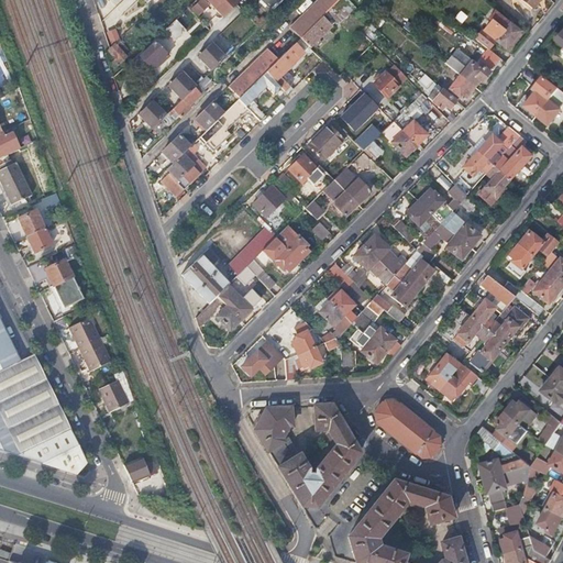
[(241,0),(208,0),(224,18),(242,0),(241,0)]
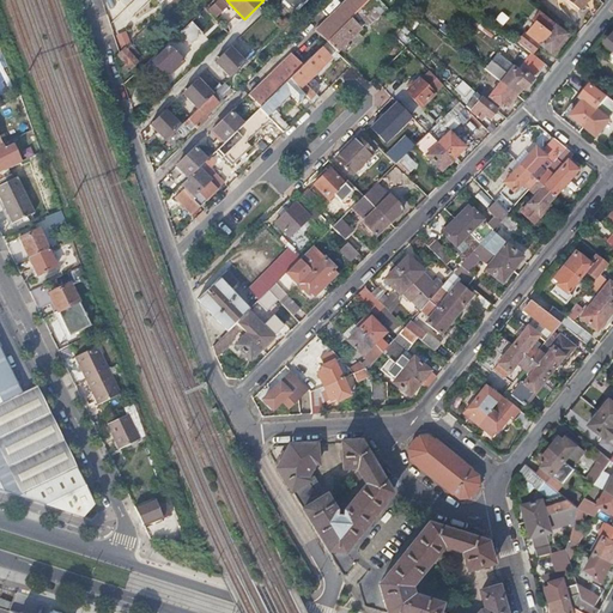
[(286,0),(297,12),(309,0),(286,0)]
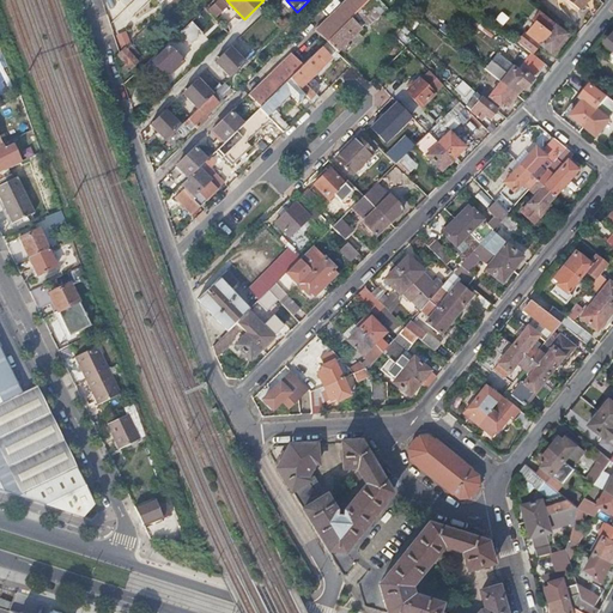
[(368,0),(346,0),(311,34),(322,46),(328,41),(351,18),(368,0)]
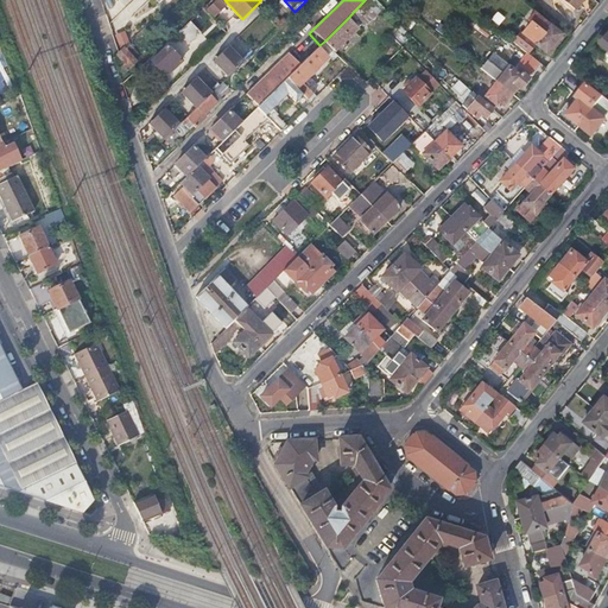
[(498,11),(492,18),(500,25),(506,17),(498,11)]
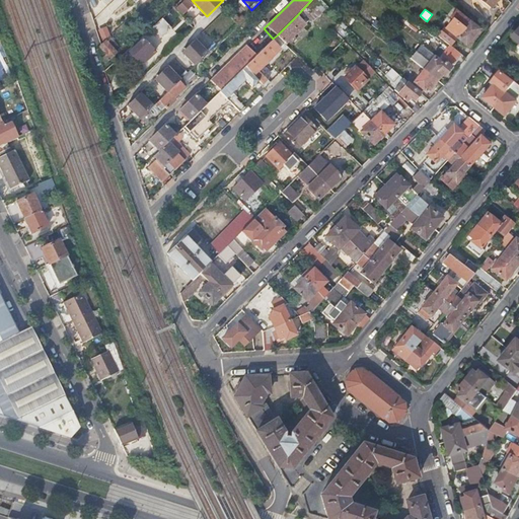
[(305,24),(297,15),(278,34),(286,43),(286,44),(305,24)]
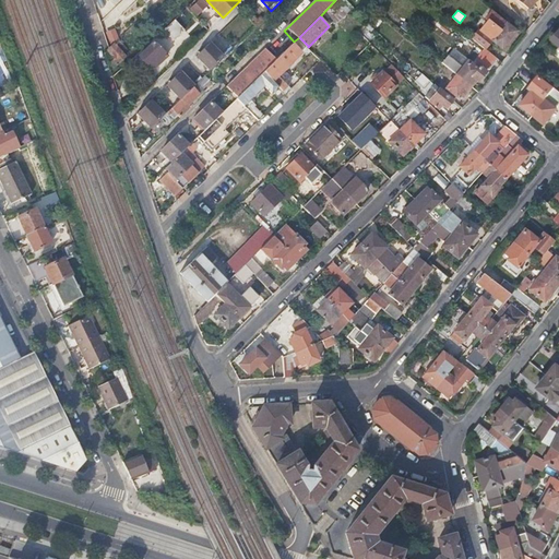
[(176,18),(165,27),(176,38),(186,28),(176,18)]
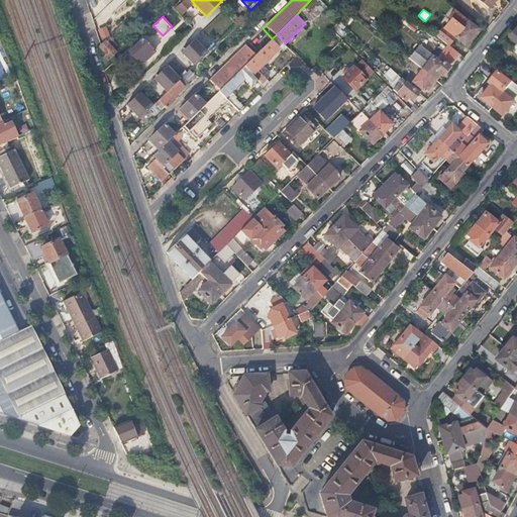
[(443,27),(437,35),(448,44),(450,46),(456,38),(464,43),(478,28),(461,16),(457,21),(452,17),(444,28),(443,27)]
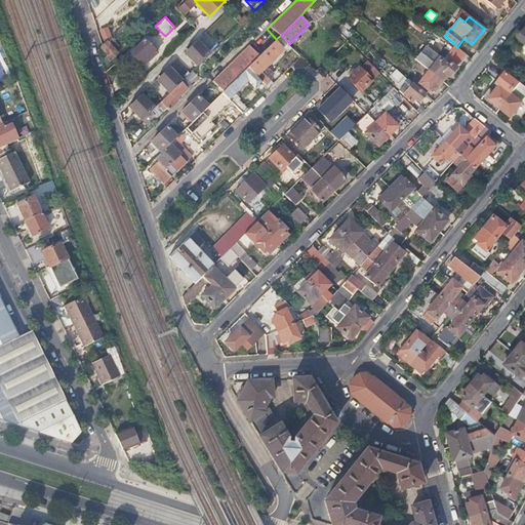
[(338,29),(346,38),(353,33),(346,23),(338,29)]
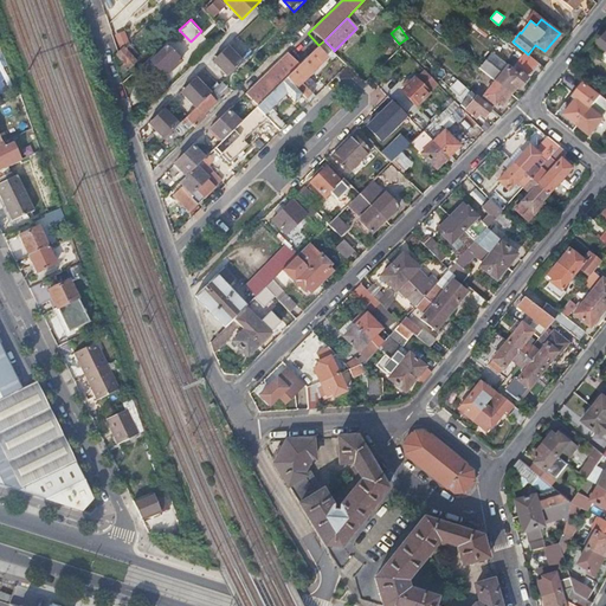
[(334,50),(324,40),(292,71),(287,77),(296,86),(328,56),(334,50)]
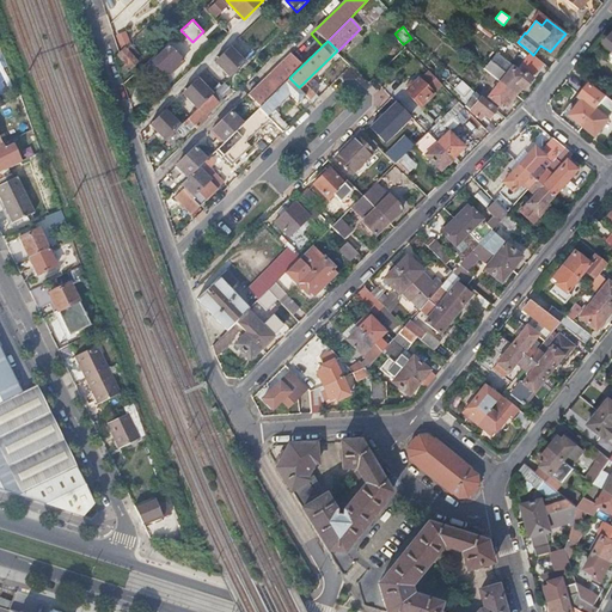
[(170,46),(154,60),(161,68),(164,67),(170,74),(184,60),(170,46)]
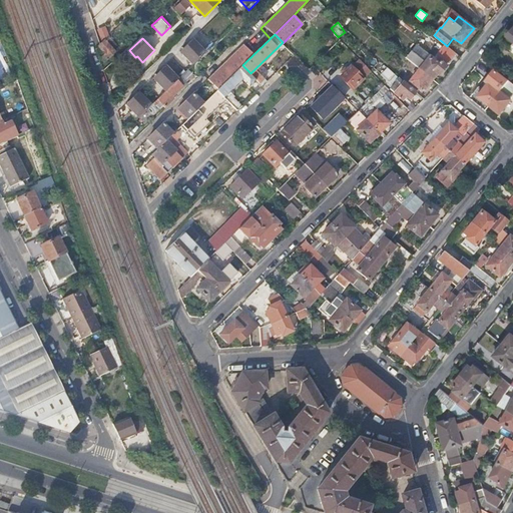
[(105,39),(99,45),(106,52),(101,56),(105,60),(116,50),(105,39)]
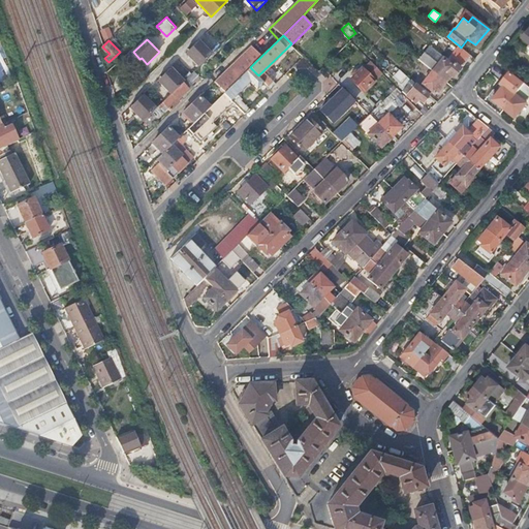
[(199,66),(212,54),(198,40),(190,48),(193,51),(188,55),(199,66)]
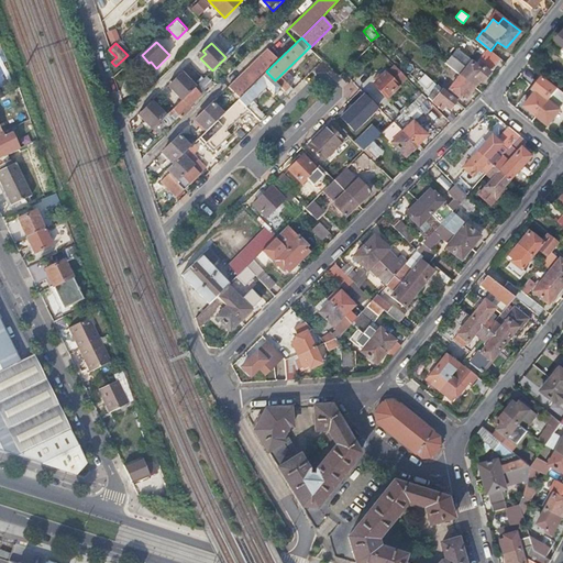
[(310,47),(310,46),(305,52),(313,61),(319,55),(310,47)]
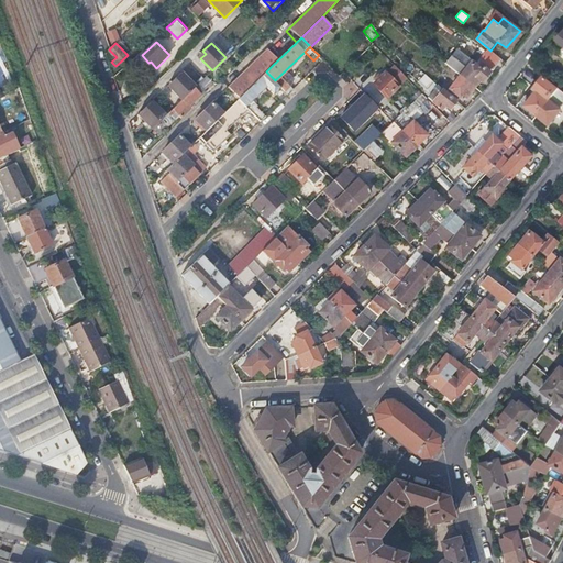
[(455,48),(444,62),(461,75),(474,86),(475,85),(482,77),(484,79),(489,72),(483,66),(481,68),(455,48)]
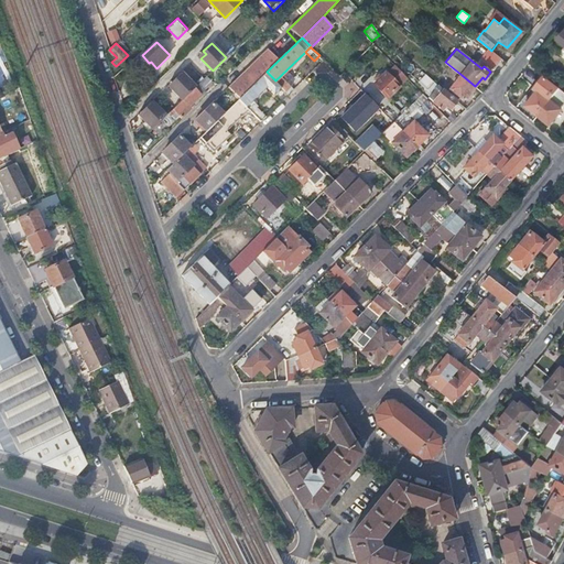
[(491,51),(489,49),(481,60),(494,69),(502,60),(491,51)]
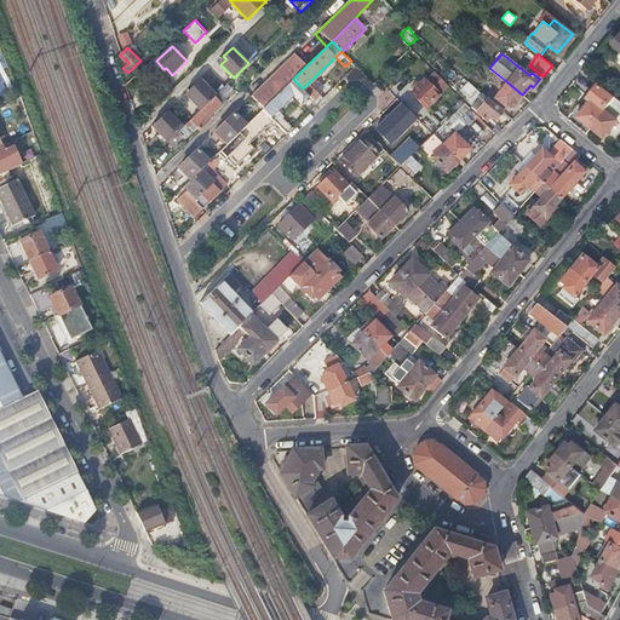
[(293,79),(299,73),(288,61),(258,89),(270,102),(293,79)]
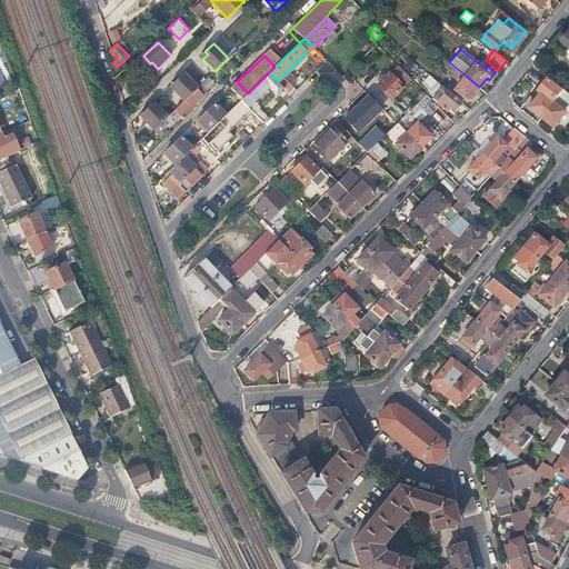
[(191,65),(186,70),(195,79),(200,75),(191,65)]
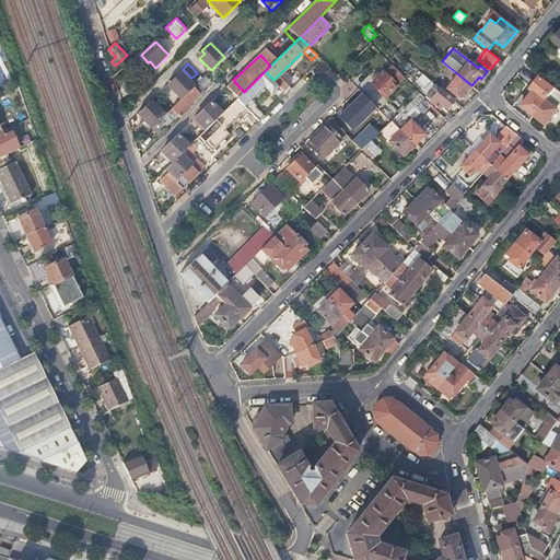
[(384,72),(373,83),(384,95),(404,77),(393,66),(385,73),(384,72)]
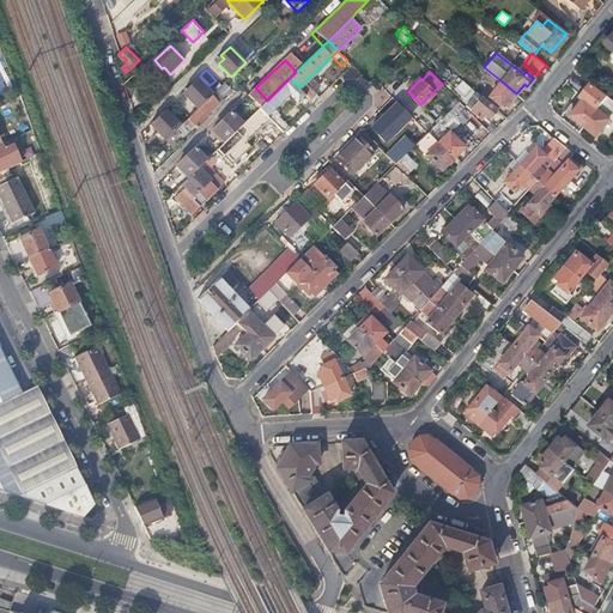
[(186,95),(198,108),(205,102),(213,93),(198,78),(188,86),(192,90),(186,95)]
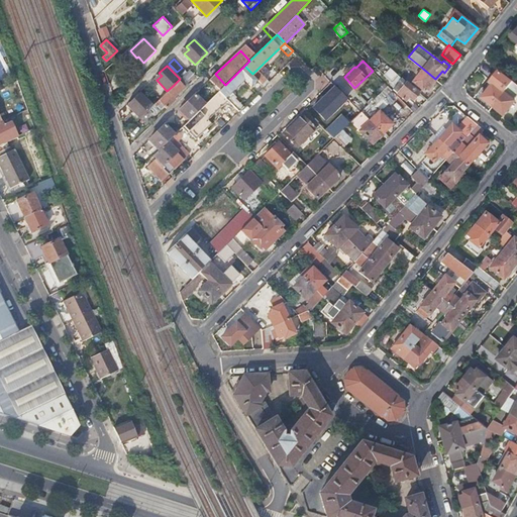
[(252,74),(244,66),(225,85),(219,91),(228,100),(239,111),(243,107),(235,98),(233,100),(228,96),(247,78),(252,83),(256,79),(252,74)]
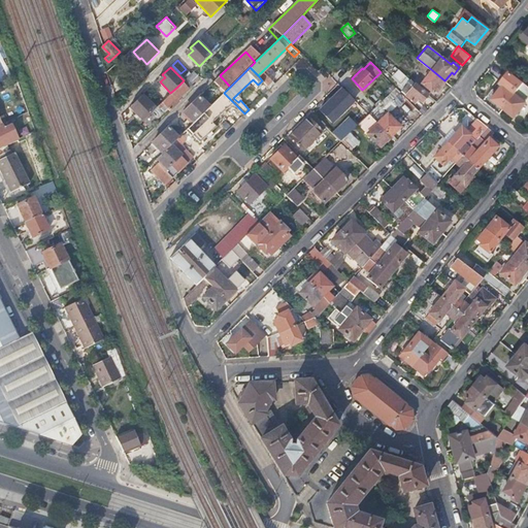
[(444,80),(432,70),(419,87),(427,94),(430,90),(431,90),(433,88),(437,91),(444,80)]
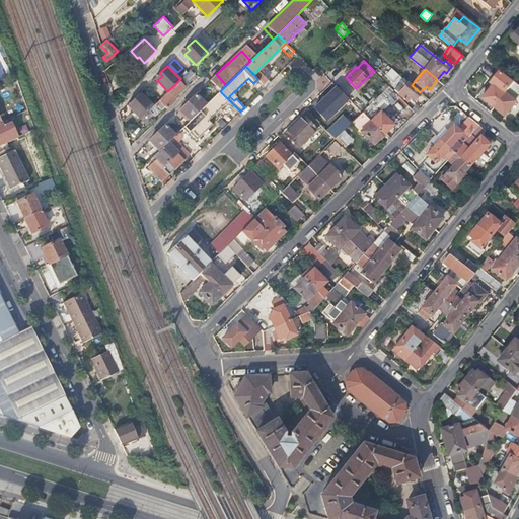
[(516,81),(502,70),(494,81),(497,83),(487,97),(497,105),(516,81)]
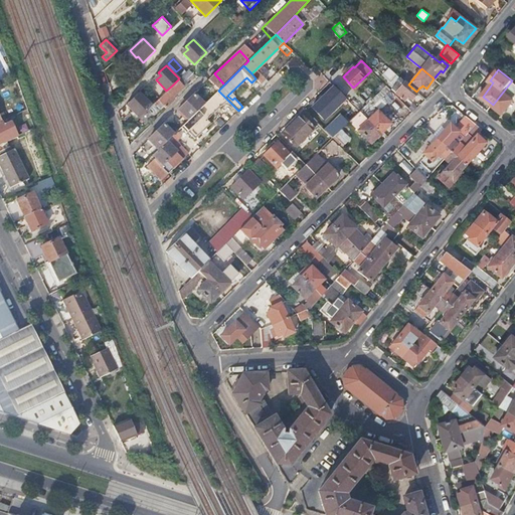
[(142,115),(139,117),(146,123),(164,106),(166,108),(175,98),(174,97),(185,86),(184,84),(192,77),(186,71),(179,78),(172,86),(166,91),(152,105),(144,113),(142,115)]
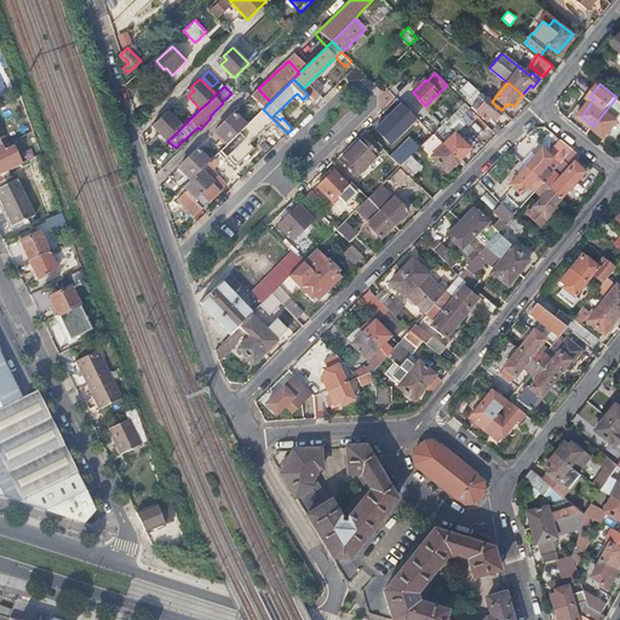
[(481,92),(477,89),(470,98),(474,102),(481,92)]
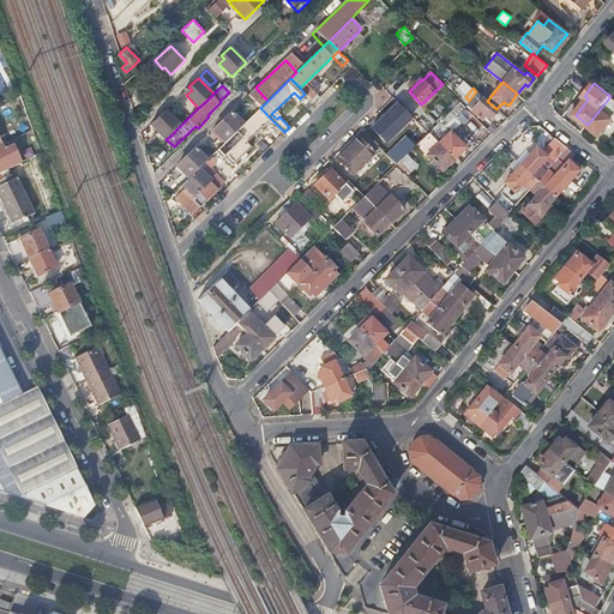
[(497,109),(487,101),(486,100),(477,92),(475,96),(481,100),(473,110),(482,118),(486,113),(491,118),(498,109),(497,109)]
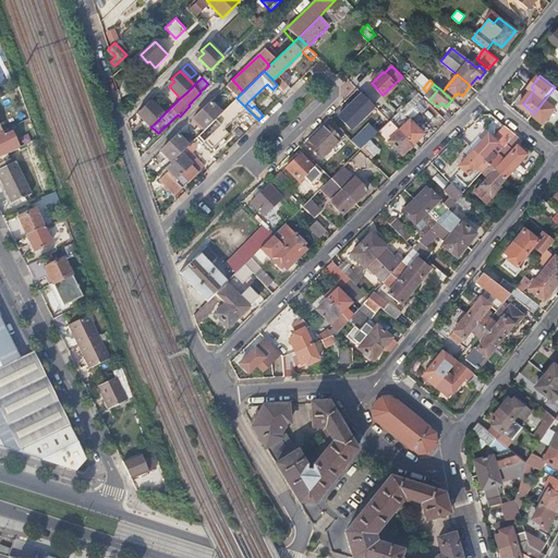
[(424,96),(429,100),(437,91),(432,87),(424,96)]
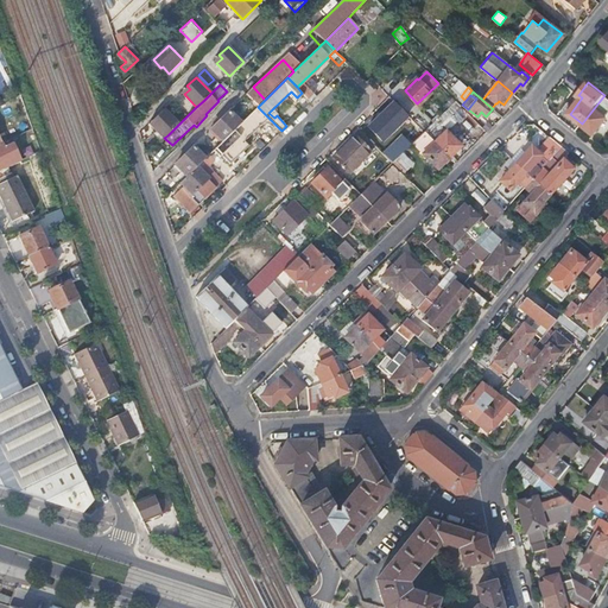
[(607,97),(605,95),(582,124),(594,133),(602,122),(607,115),(607,97)]
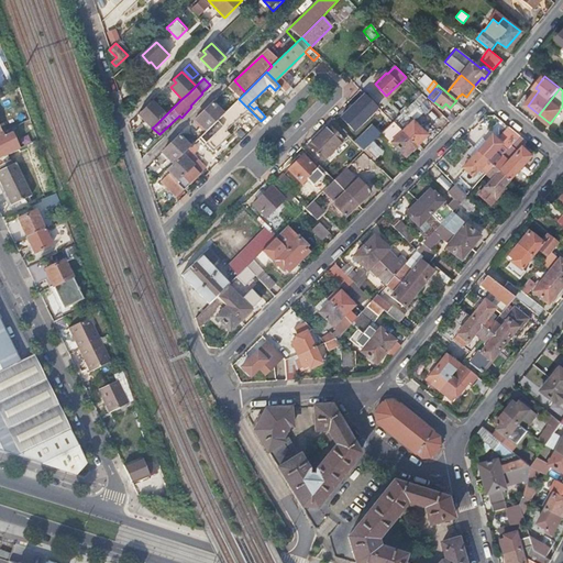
[(428,97),(422,92),(416,99),(421,103),(428,97)]
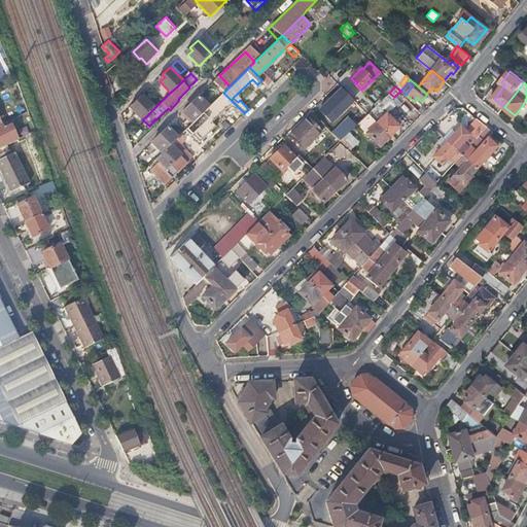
[(346,106),(352,101),(349,99),(347,101),(338,91),(334,95),(331,93),(327,97),(326,100),(327,101),(326,103),(338,114),(346,106)]
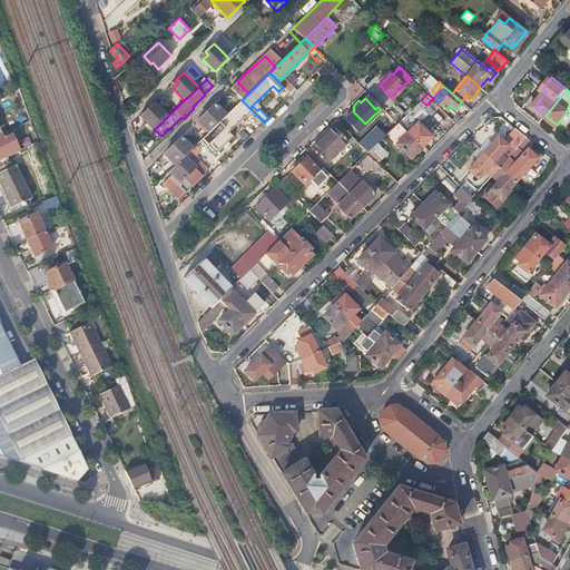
[(252,110),(242,100),(226,115),(209,131),(207,134),(200,140),(207,146),(208,144),(217,151),(234,135),(229,130),(232,127),(229,125),(242,112),(245,116),(252,110)]
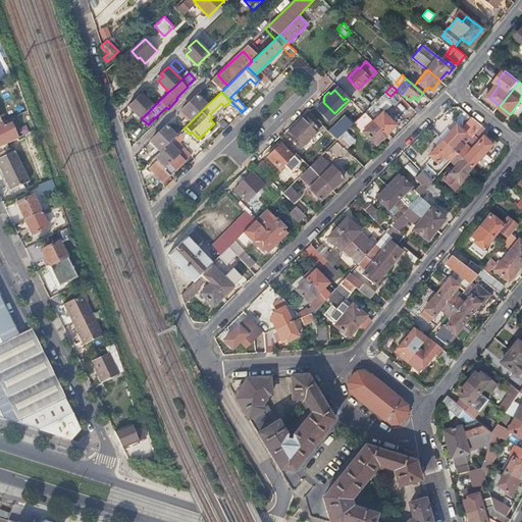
[(131,108),(141,118),(144,116),(146,114),(154,106),(141,93),(134,101),(136,103),(131,108)]
